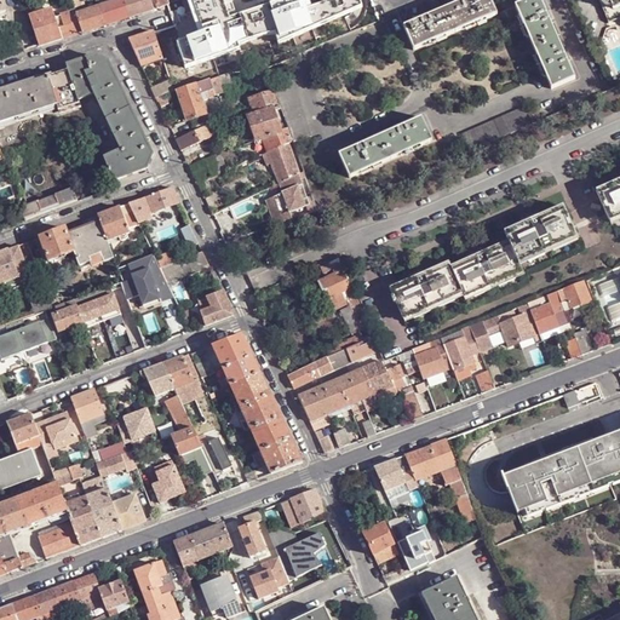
[(120,0),(102,6),(107,24),(116,22),(130,17),(124,0),(120,0)]
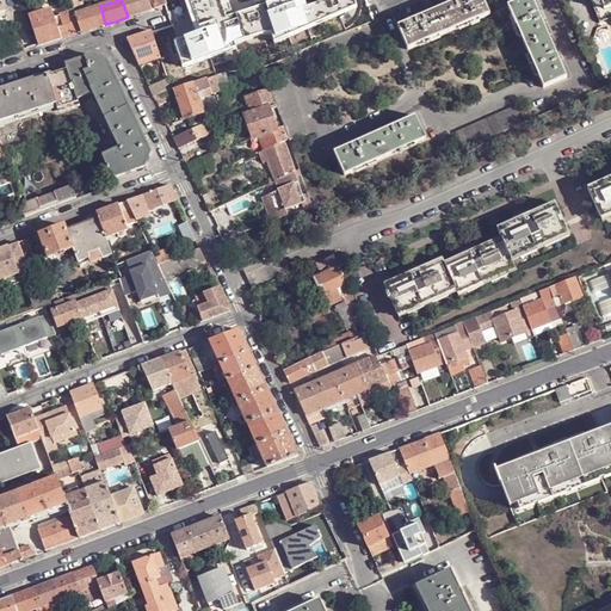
[(122,0),(128,17),(136,14),(152,10),(148,0),(122,0)]
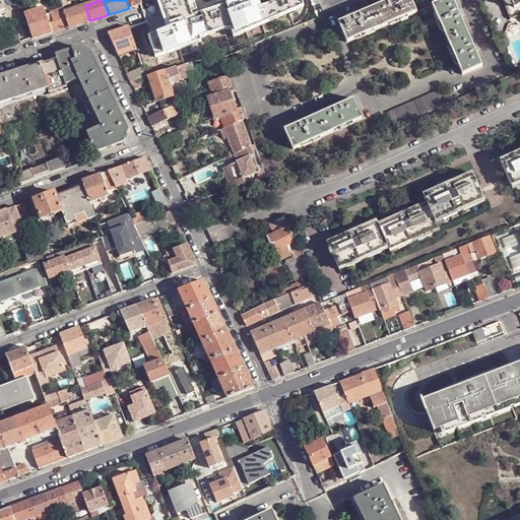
[(147,36),(153,56),(199,42),(198,38),(219,30),(230,29),(233,38),(303,8),(300,0),(283,0),(260,8),(252,10),(250,6),(248,0),(241,0),(191,16),(190,11),(186,0),(160,0),(170,28),(166,30),(147,36)]
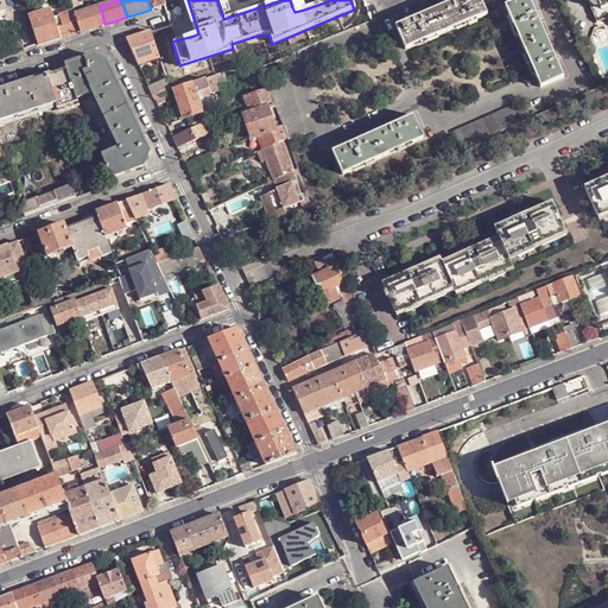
[(198,33),(188,0),(183,0),(194,36),(198,33)]
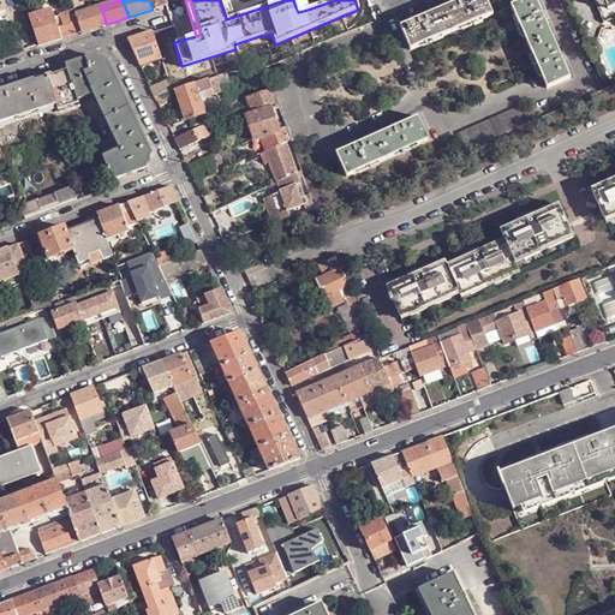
[(228,0),(220,0),(225,13),(232,12),(228,0)]
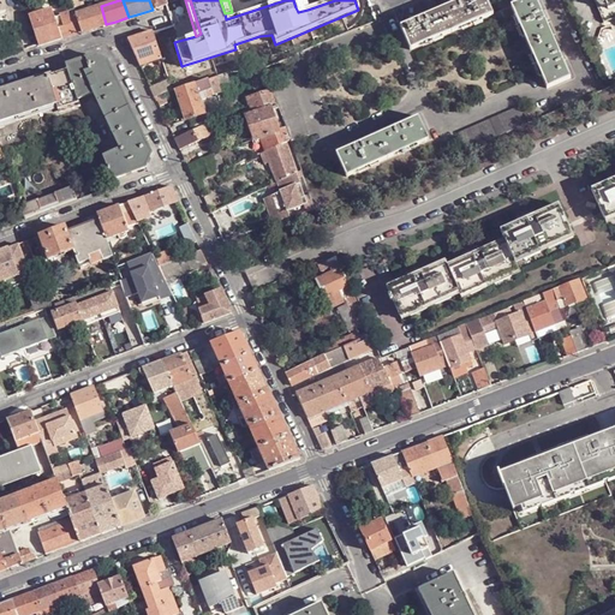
[(493,15),(485,0),(458,0),(425,15),(424,12),(417,16),(417,18),(401,25),(411,49),(493,15)]
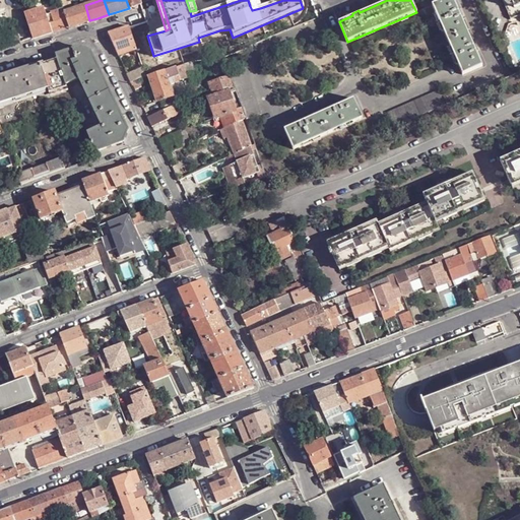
[(462,74),(482,66),(476,51),(478,50),(475,44),(473,45),(461,17),(463,15),(460,9),(458,10),(453,0),(441,0),(432,4),(462,74)]
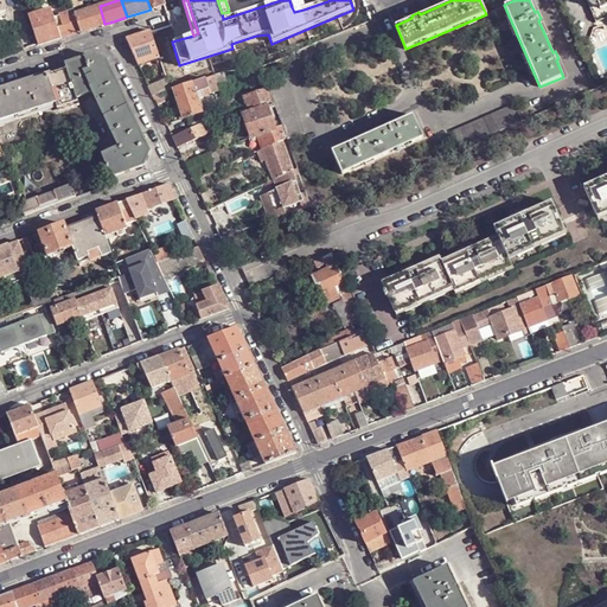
[(100,6),(76,13),(82,31),(91,29),(104,24),(100,6)]
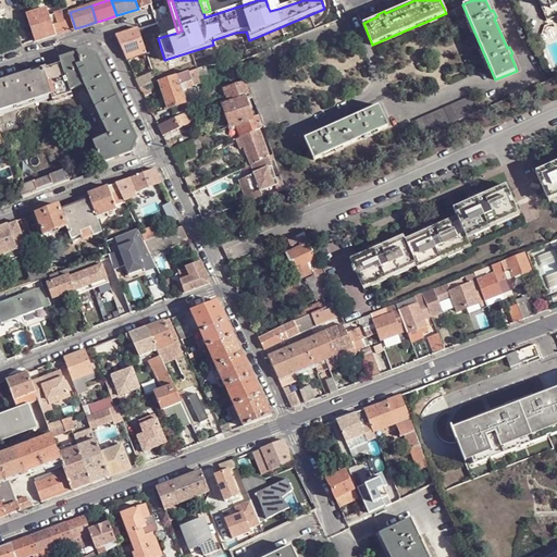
[(33,32),(36,41),(52,36),(75,28),(70,12),(69,10),(63,11),(61,12),(57,13),(50,15),(48,8),(27,14),(33,32)]
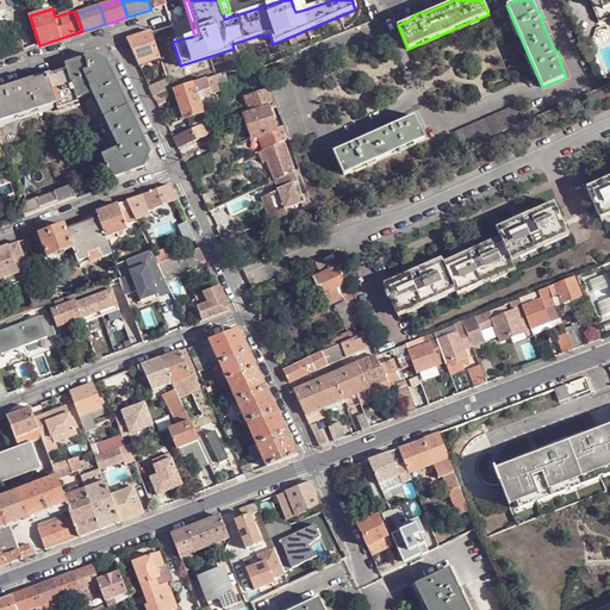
[(137,60),(160,54),(154,38),(151,31),(128,39),(137,60)]
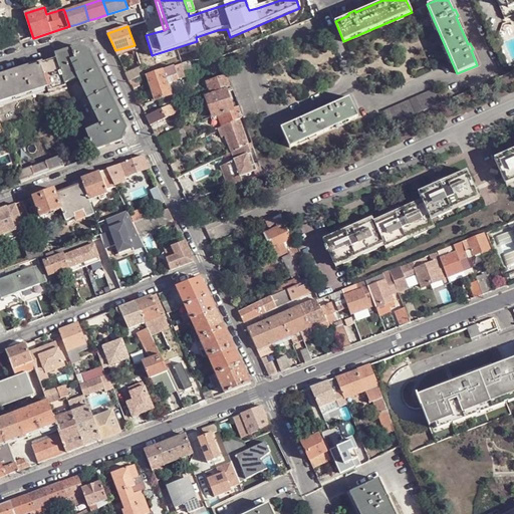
[(12,36),(14,44),(33,38),(30,29),(12,36)]
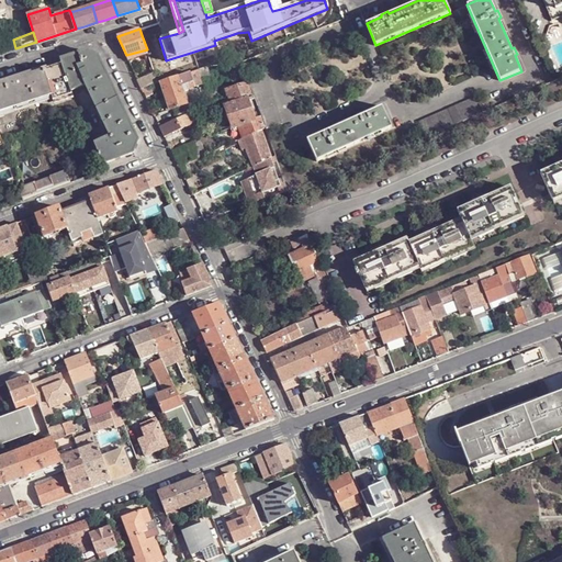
[(111,136),(94,143),(103,165),(134,154),(139,142),(100,56),(88,49),(62,58),(64,64),(72,90),(87,85),(111,136)]
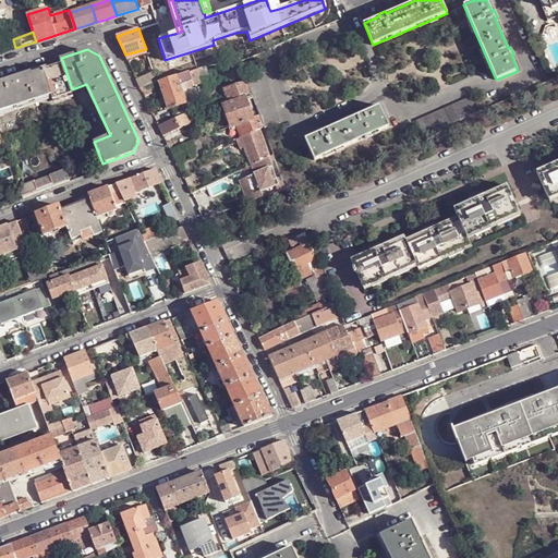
[(246,75),(241,61),(238,49),(237,49),(234,55),(237,60),(234,61),(237,71),(230,73),(232,80),(241,76),(244,82),(225,88),(227,95),(229,102),(223,105),(231,125),(237,124),(241,136),(259,129),(264,126),(261,116),(255,118),(247,97),(253,96),(249,81),(246,75)]
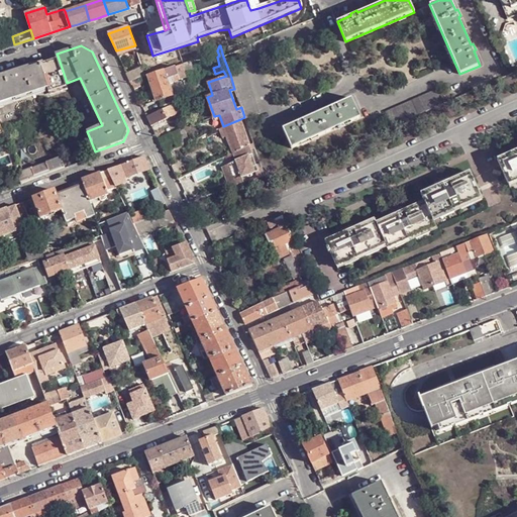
[(49,91),(68,86),(67,83),(59,59),(0,77),(0,103),(48,87),(49,91)]
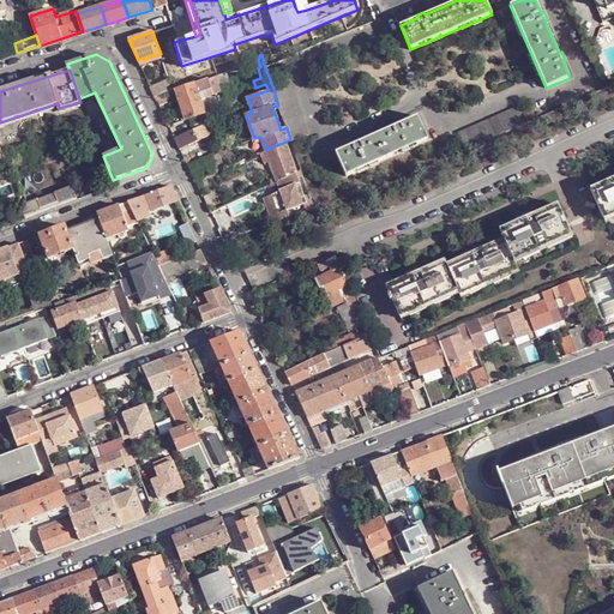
[(229,80),(227,72),(216,76),(220,84),(229,80)]
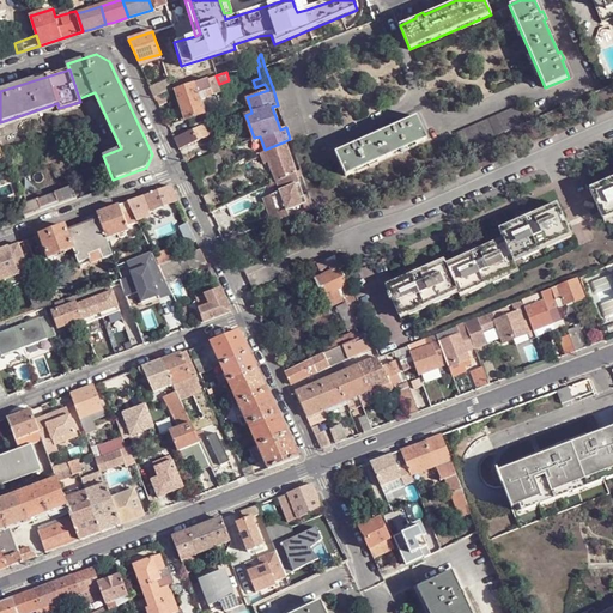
[(219,84),(216,76),(176,90),(186,119),(204,113),(200,102),(198,93),(204,92),(206,97),(222,91),(219,84)]
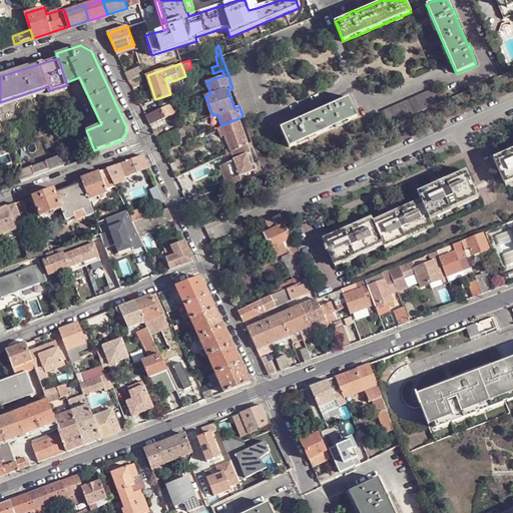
[(135,79),(144,75),(142,69),(126,74),(129,80),(135,79)]
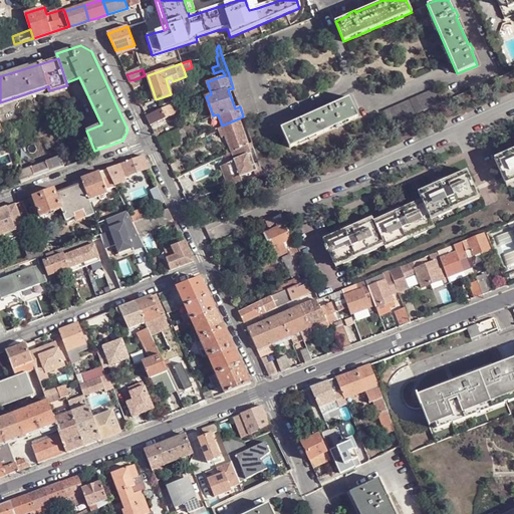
[(0,102),(0,107),(49,90),(48,86),(0,102)]
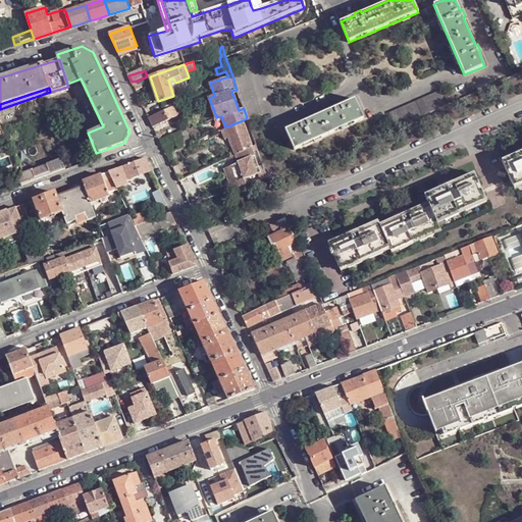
[(394,124),(449,102),(442,89),(388,112),(394,124)]
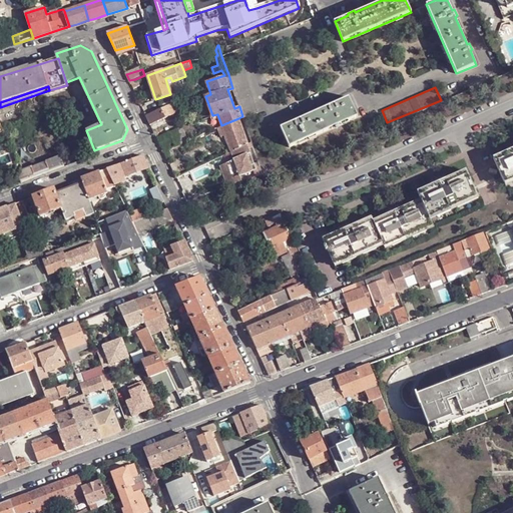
[(281,127),(289,147),(357,117),(349,97),(335,103),(334,101),(328,104),(328,106),(301,118),(300,116),(293,119),(294,121),(281,127)]
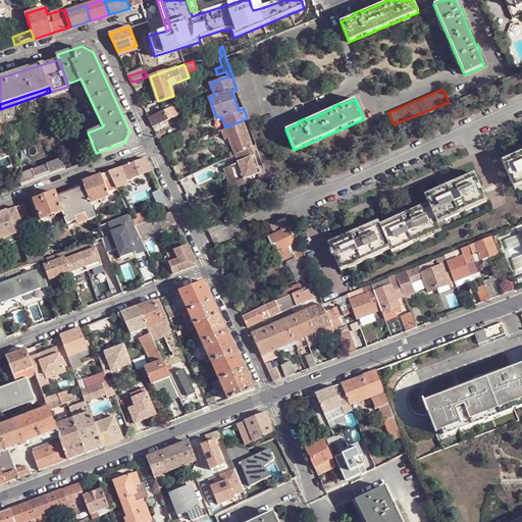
[(164,110),(149,118),(153,126),(180,113),(175,102),(163,107),(164,110)]
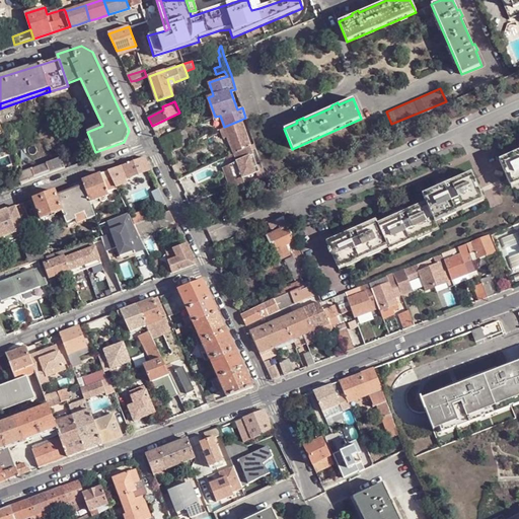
[(241,120),(224,127),(229,137),(234,153),(250,146),(241,120)]
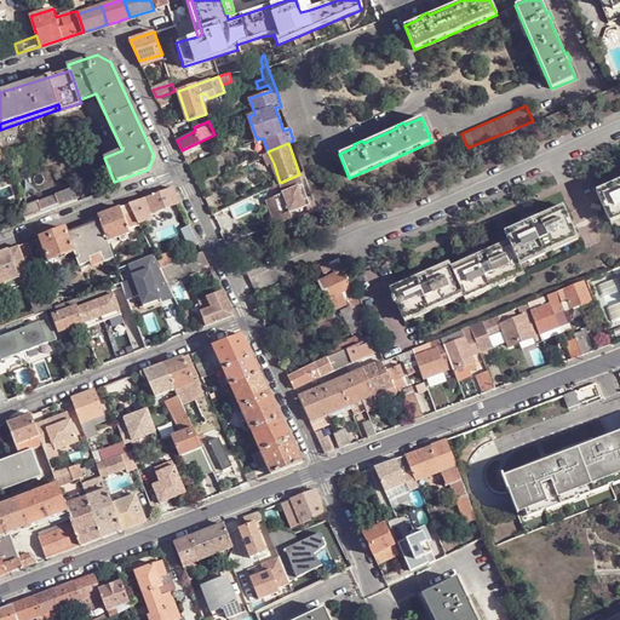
[(211,178),(225,172),(218,155),(204,161),(211,178)]
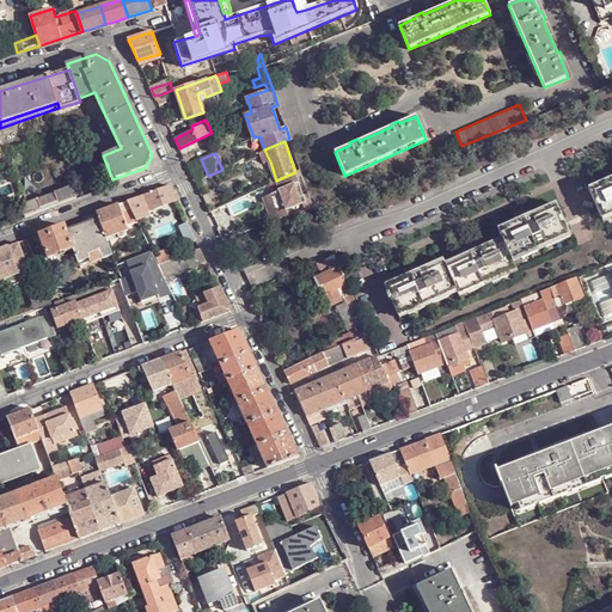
[(258,166),(254,155),(243,160),(248,171),(258,166)]
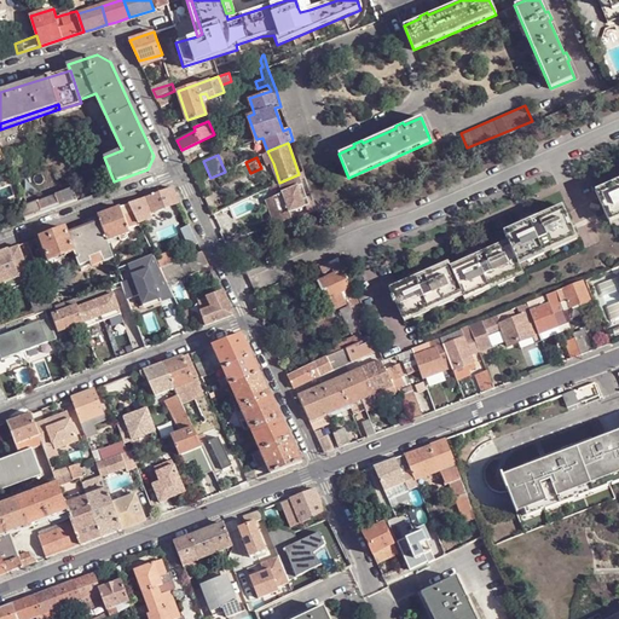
[(203,161),(189,167),(197,184),(204,180),(210,178),(203,161)]
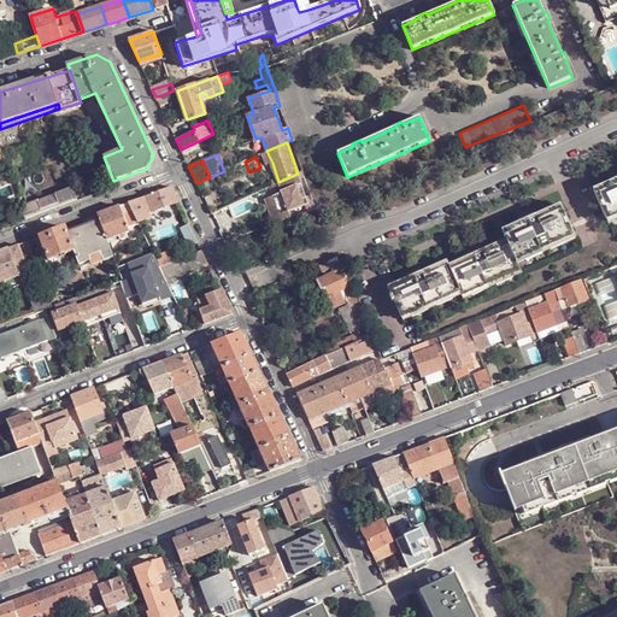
[(282,191),(265,198),(275,224),(292,219),(289,212),(309,204),(300,178),(298,174),(278,182),(282,191)]
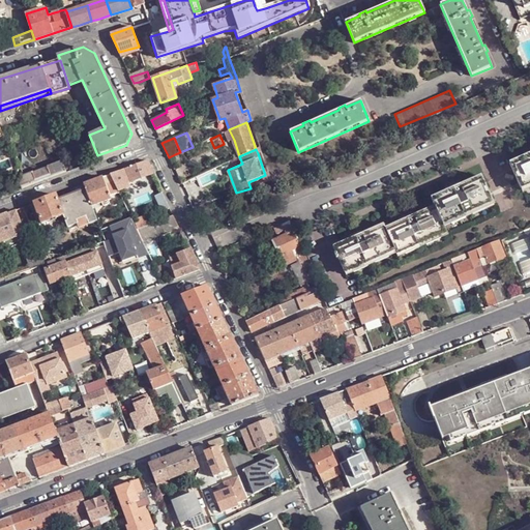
[(510,164),(522,188),(529,184),(529,153),(526,156),(510,164)]
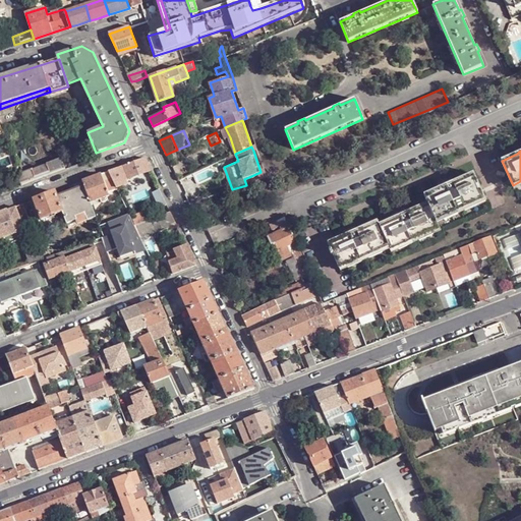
[(177,161),(172,152),(166,155),(171,164),(177,161)]
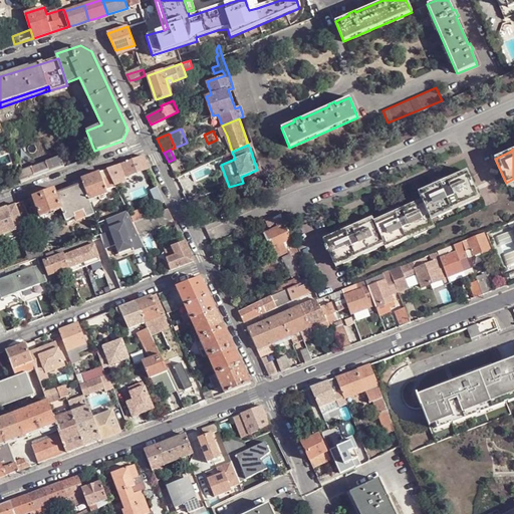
[(107,169),(114,186),(124,181),(123,178),(149,169),(143,156),(136,159),(118,165),(112,168),(107,169)]
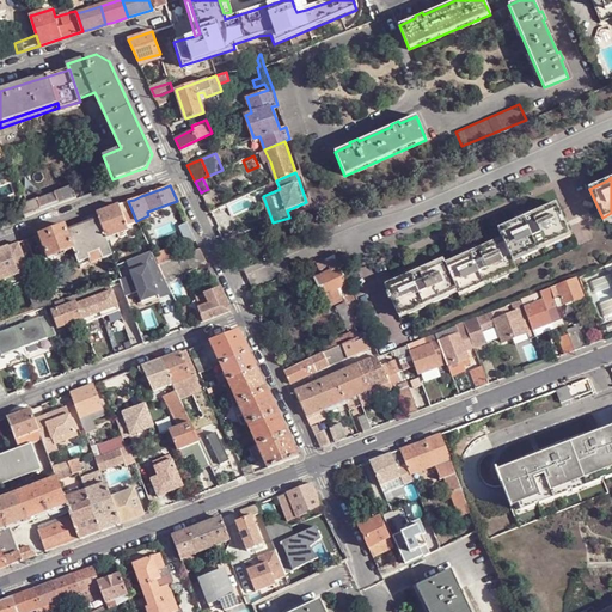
[(22,204),(26,218),(78,197),(74,187),(72,188),(71,187),(56,191),(56,193),(40,199),(25,203),(22,204)]
